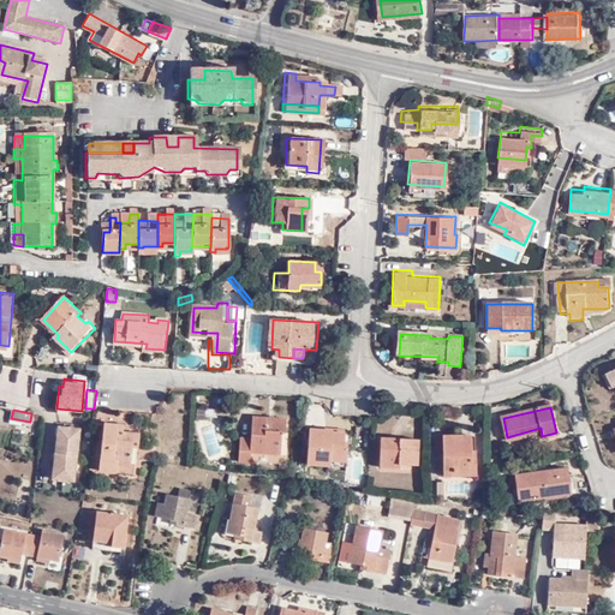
[(286,419),(252,417),(251,440),(240,439),(238,463),(251,463),(251,453),(281,455),(286,455),(288,435),(285,434),(286,419)]
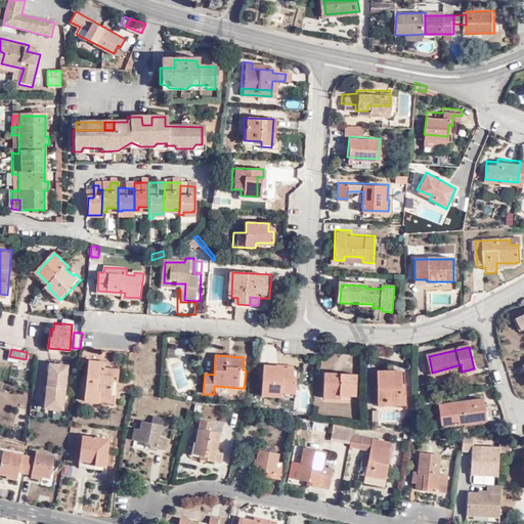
[(100,370),(102,361),(90,359),(85,399),(99,401),(99,396),(112,397),(114,382),(119,383),(120,367),(106,366),(104,366),(104,370),(100,370)]
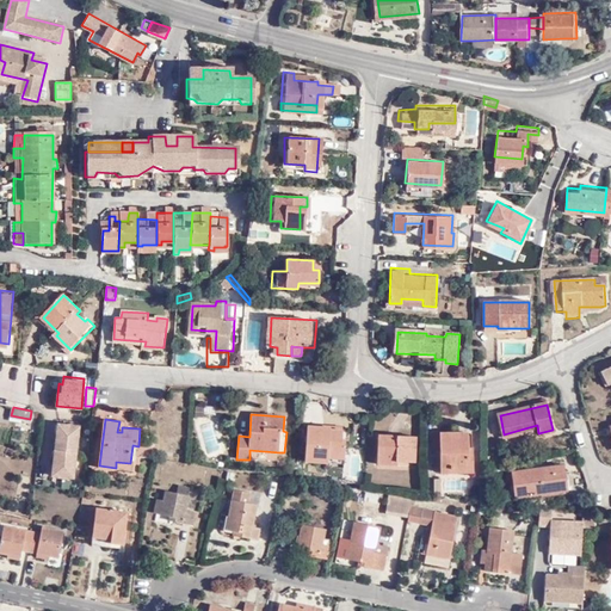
[(78,425),(57,423),(51,474),(72,476),(78,425)]
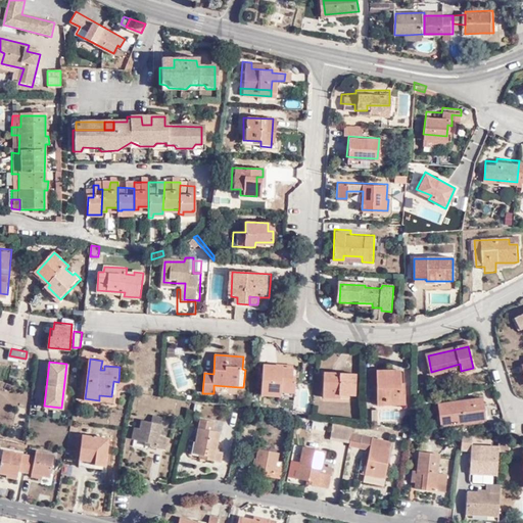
[(260,401),(279,402),(279,394),(293,395),(295,367),(279,366),(279,362),(263,362),(260,401)]
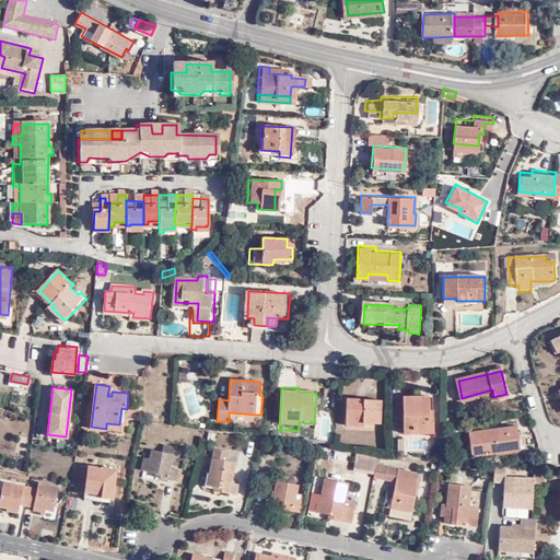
[(362,418),(362,422),(378,423),(382,398),(347,396),(346,417),(362,418)]
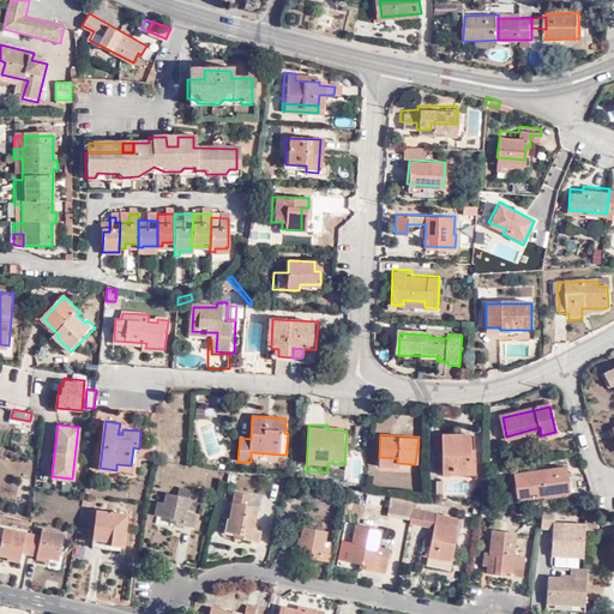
[(441,469),(474,469),(475,457),(470,458),(470,434),(441,434),(441,469)]
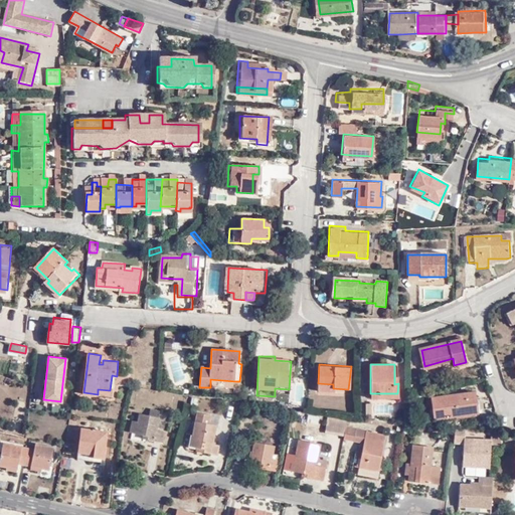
[(304,401),(304,383),(296,383),(296,401),(304,401)]
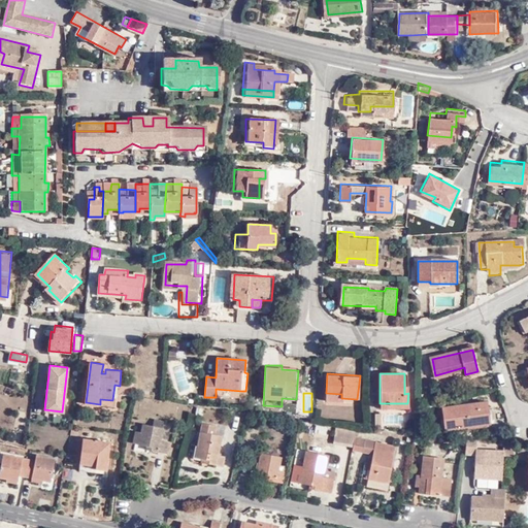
[(341,402),(341,398),(341,394),(326,393),(326,400),(341,402)]
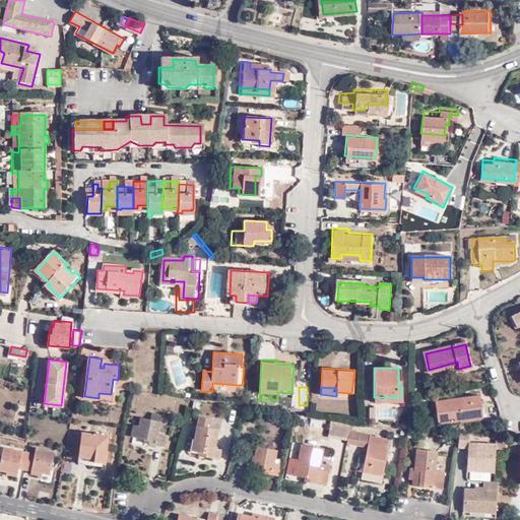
[(277,392),(277,400),(290,401),(291,393),(277,392)]
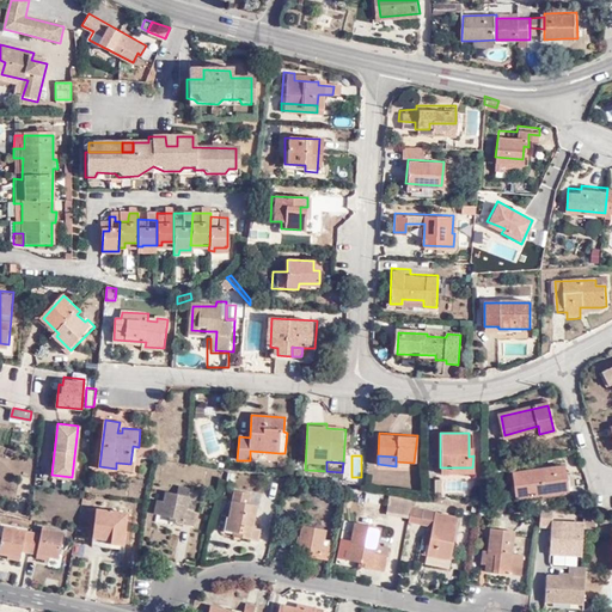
[(563,464),(510,472),(514,497),(565,490),(563,464)]
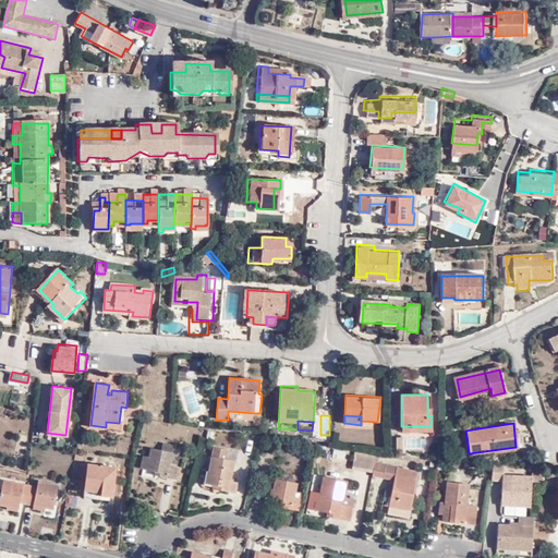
[(150,458),(143,457),(141,469),(155,472),(154,474),(176,478),(178,465),(170,464),(173,445),(162,441),(161,449),(153,448),(150,458)]
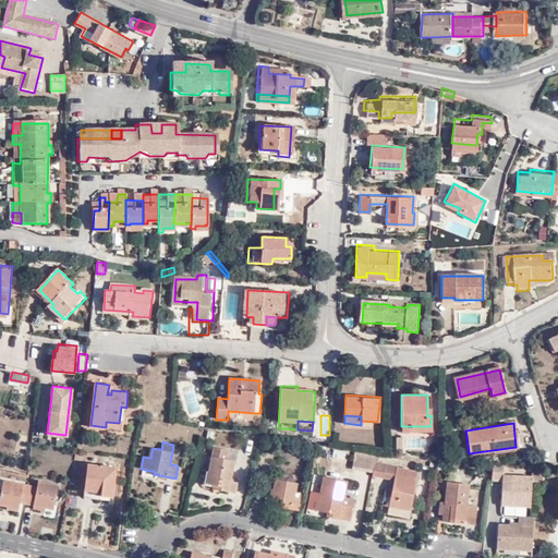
[(226,448),(214,446),(207,481),(211,482),(210,487),(234,492),(237,480),(229,478),(233,460),(225,458),(226,448)]
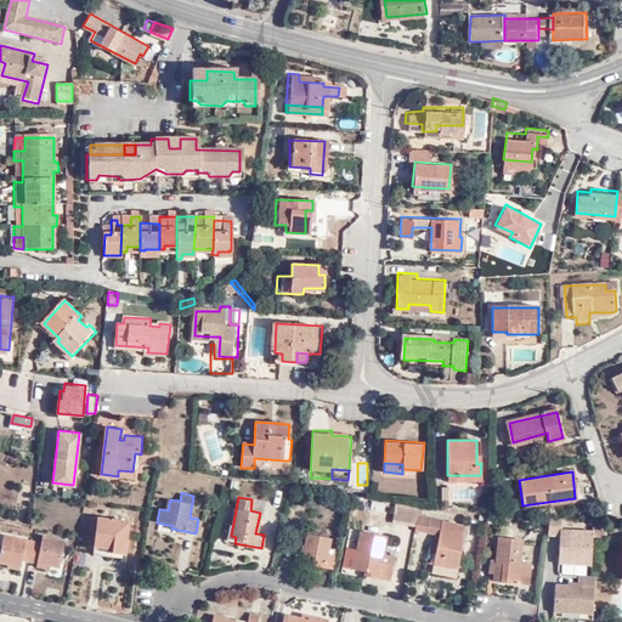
[(430,516),(418,515),(414,531),(428,532),(430,516)]
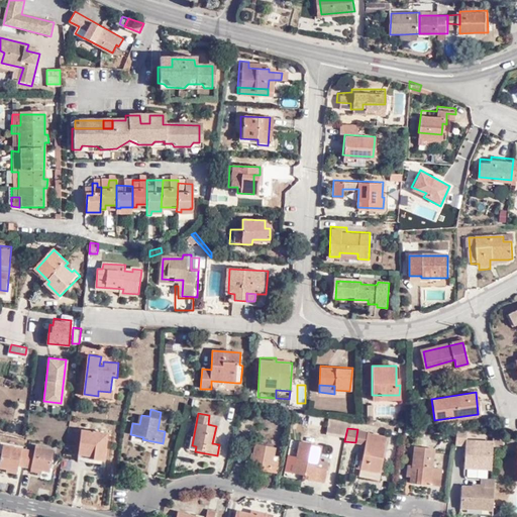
[(455,428),(453,443),(463,443),(461,467),(490,468),(491,451),(485,451),(485,448),(486,440),(463,438),(463,429),(455,428)]
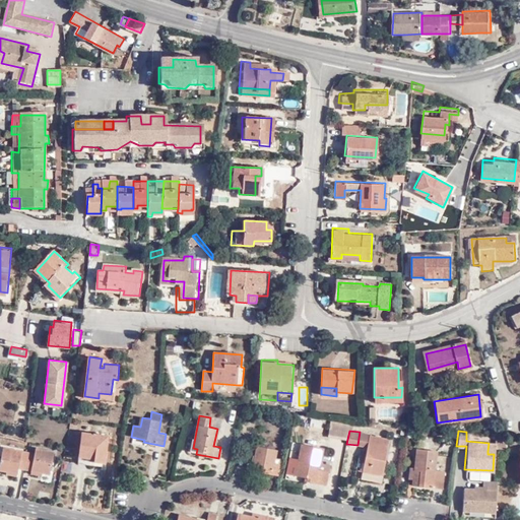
[(95,457),(95,459),(105,460),(108,435),(83,432),(80,455),(95,457)]
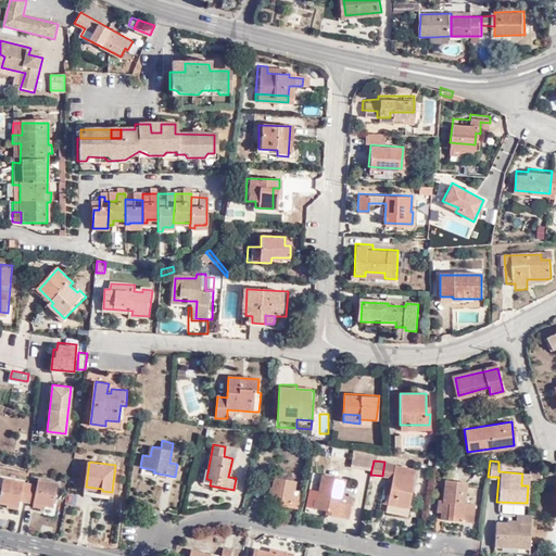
[(397,465),(384,462),(382,476),(393,478),(390,502),(409,505),(416,470),(396,467),(397,465)]
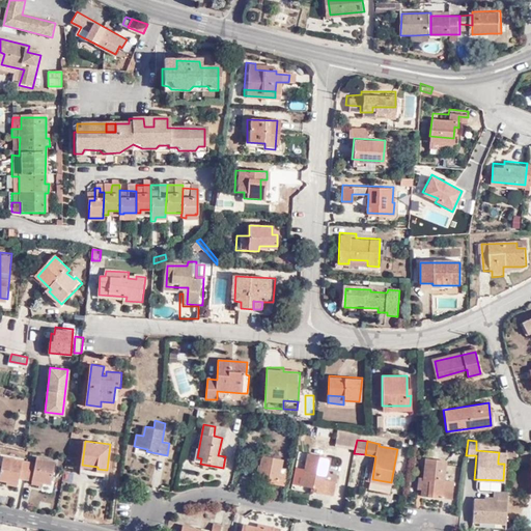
[(499,452),(498,460),(516,460),(516,449),(499,449),(499,452)]
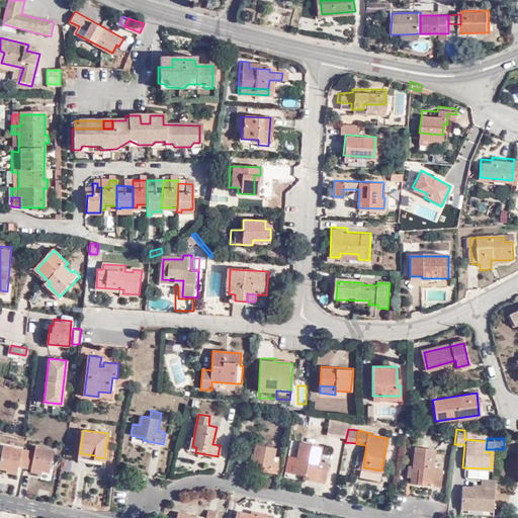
[(324,443),(301,439),(295,471),(304,472),(304,478),(324,482),(327,466),(320,465),(324,443)]
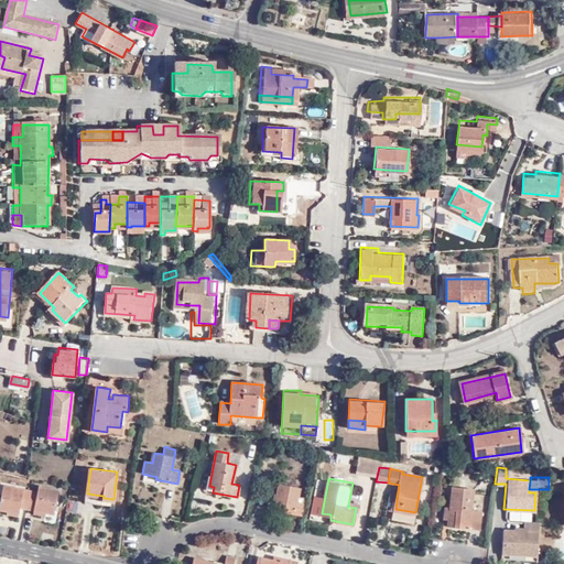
[(301,483),(279,479),(274,503),(281,506),(281,510),(302,514),(304,499),(299,498),(301,483)]
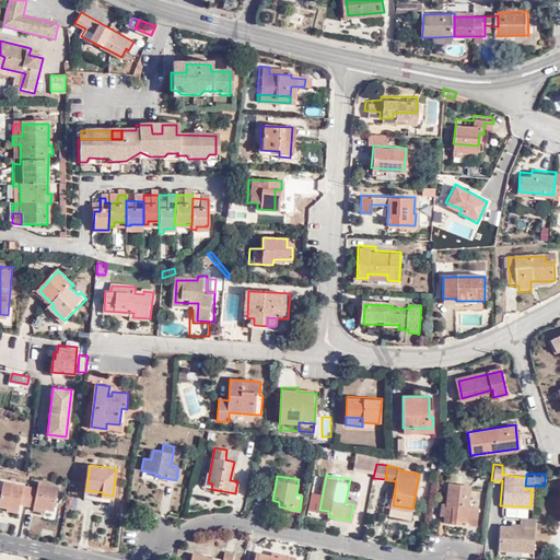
[(23,502),(35,504),(48,506),(55,508),(59,486),(38,482),(37,487),(6,481),(1,503),(9,504),(22,508),(23,502)]
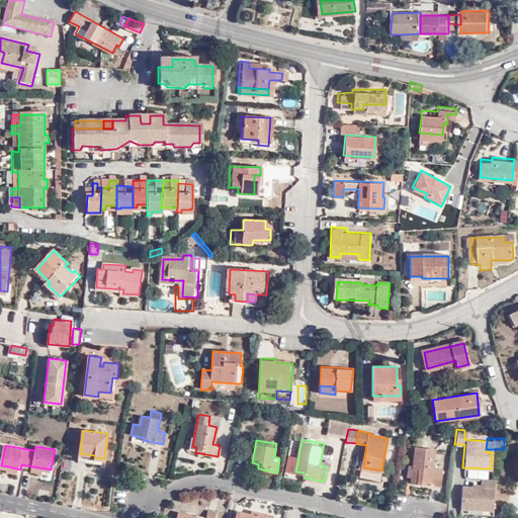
[(435,447),(415,445),(413,445),(411,463),(410,476),(410,483),(440,486),(442,467),(433,466),(435,447)]
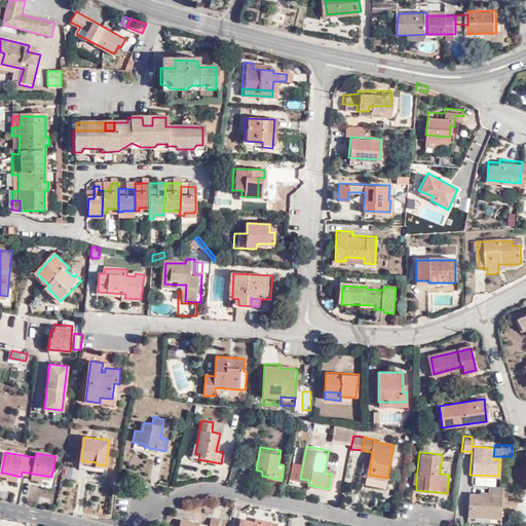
[(96,471),(97,464),(97,462),(81,460),(80,470),(96,471)]
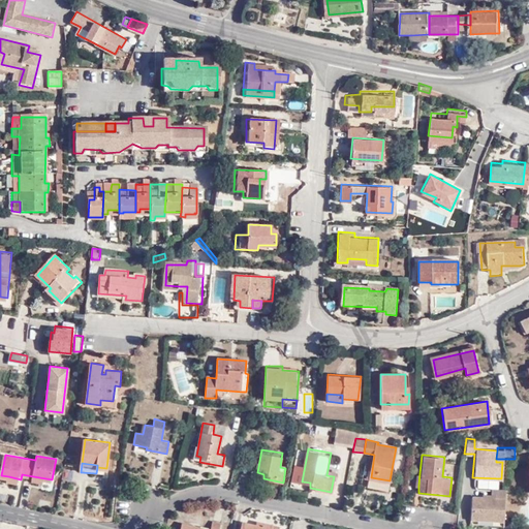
[(20,486),(21,479),(8,476),(7,484),(20,486)]
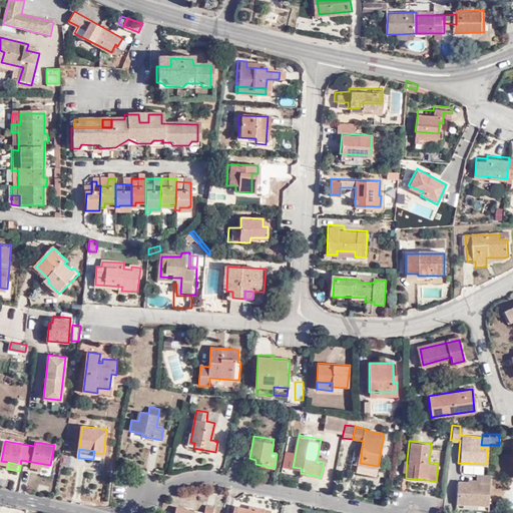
[(44,464),(32,462),(30,468),(43,470),(44,464)]
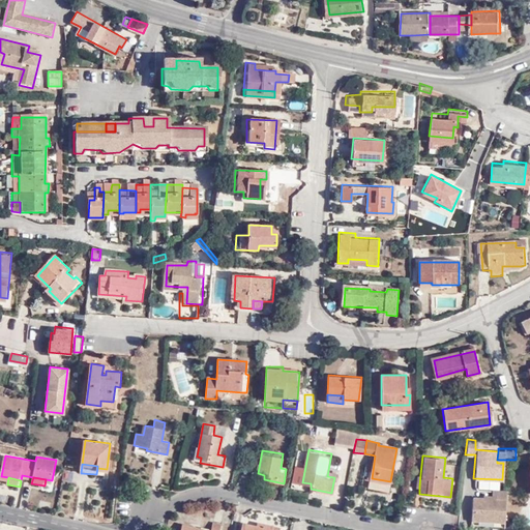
[(388,492),(390,481),(372,478),(370,489),(388,492)]
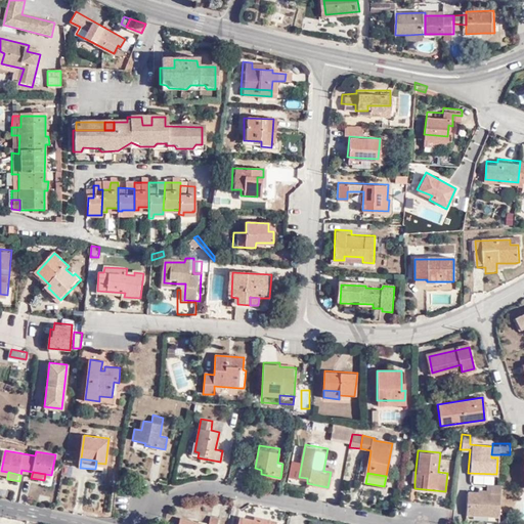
[(476,491),(465,490),(464,515),(497,516),(498,484),(484,483),(484,489),(476,489),(476,491)]
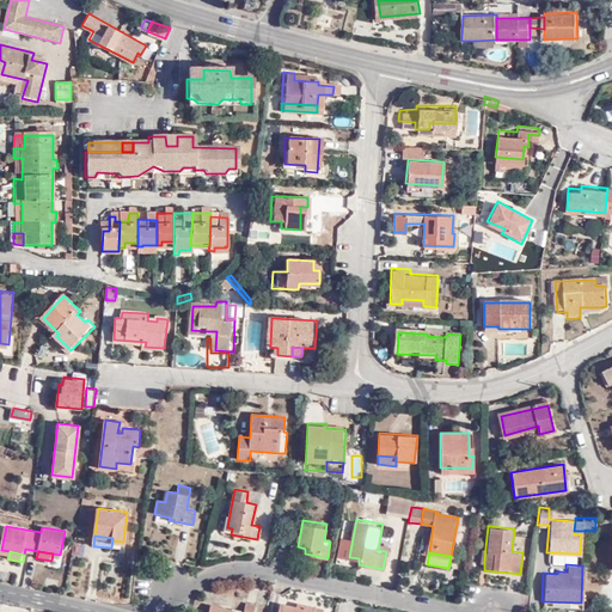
[(250,611),(252,605),(243,603),(240,611),(228,610),(230,605),(208,601),(206,611),(250,611)]
